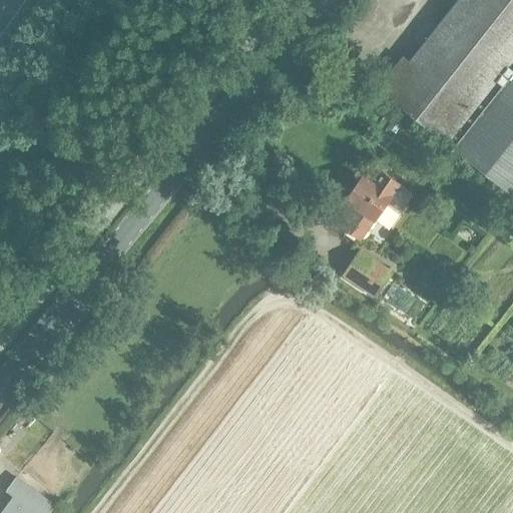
[(403,56),(378,87),(512,194),(512,0),(457,0),(409,61),(403,56)]
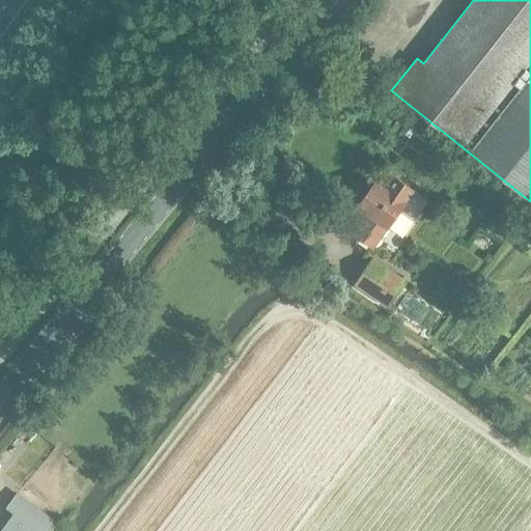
[(410,137),(415,131),(406,124),(401,131),(410,137)]
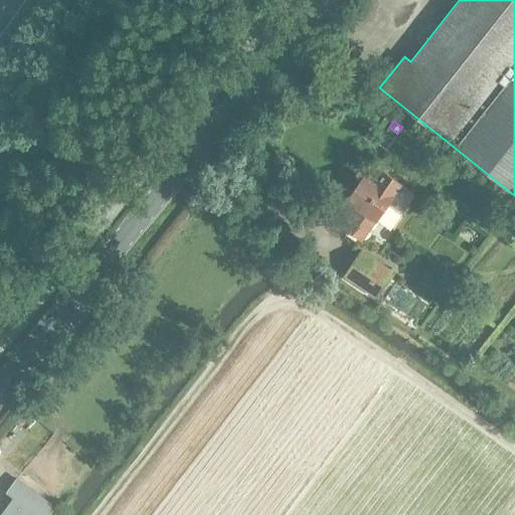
[(362,241),(376,220),(377,221),(388,205),(401,213),(414,193),(400,184),(401,183),(384,172),(375,184),(363,176),(346,200),(356,207),(342,227),(362,241)]
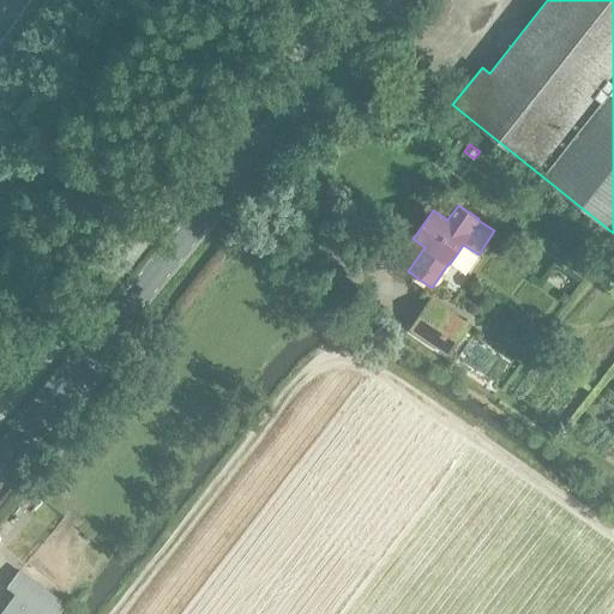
[(409,329),(449,355),(470,323),(431,296),(409,329)]
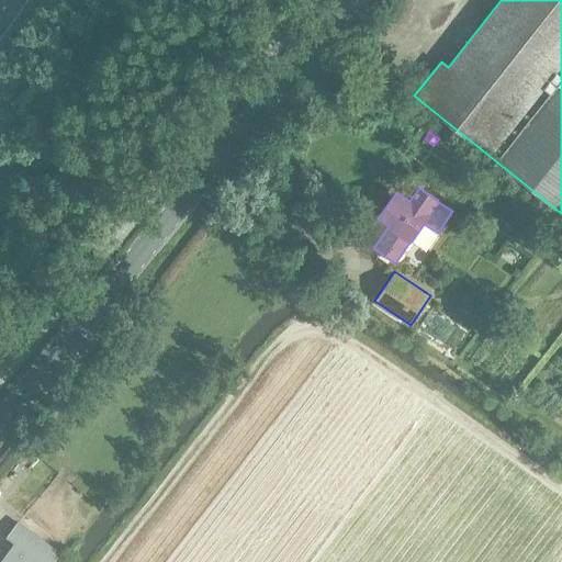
[(430,310),(419,326),(445,344),(457,327),(430,310)]
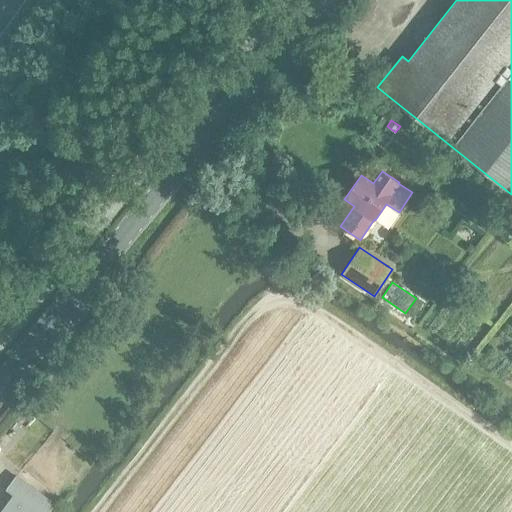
[(46,511),(53,503),(17,476),(8,489),(15,494),(1,511),(46,511)]
